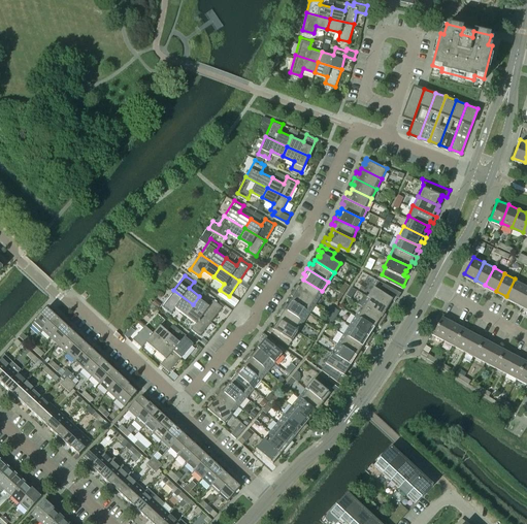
[(517,301),(526,285),(515,279),(506,296),(517,301)]
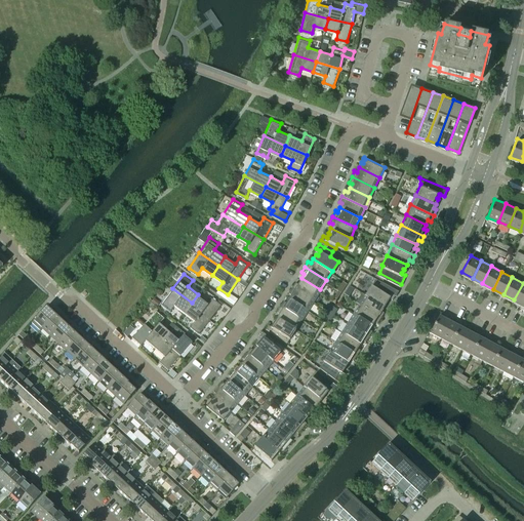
[(320,289),(301,278),(298,282),(296,280),(292,285),(314,298),(320,289)]
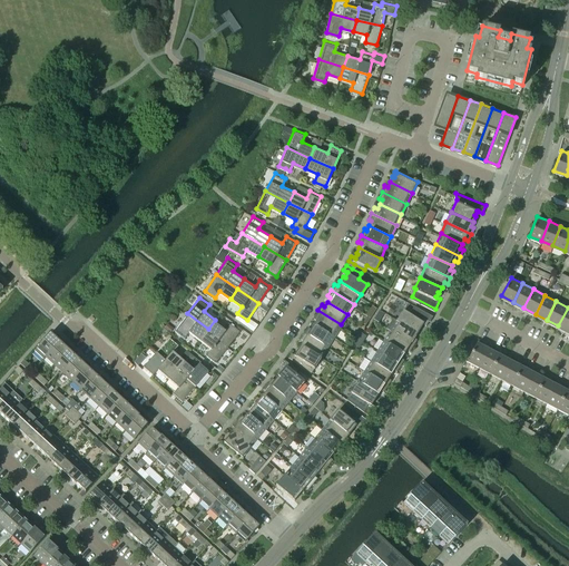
[(427,323),(430,319),(424,315),(422,319),(404,308),(398,318),(418,331),(421,325),(420,324),(422,321),(424,321),(427,323)]
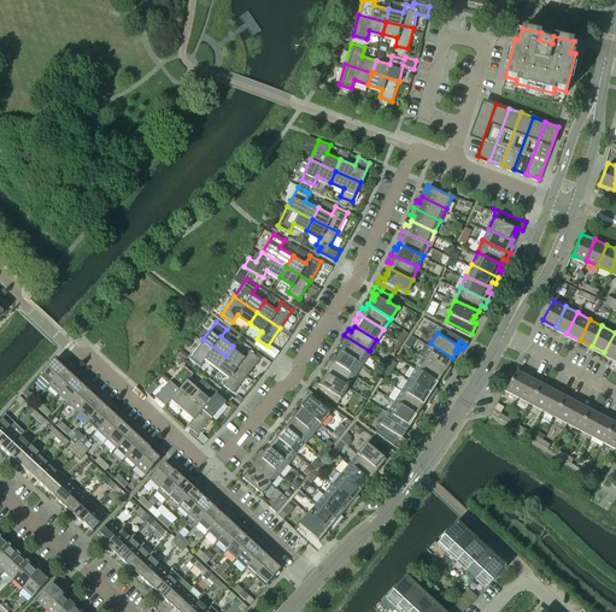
[(615,333),(604,352),(615,357),(615,333)]
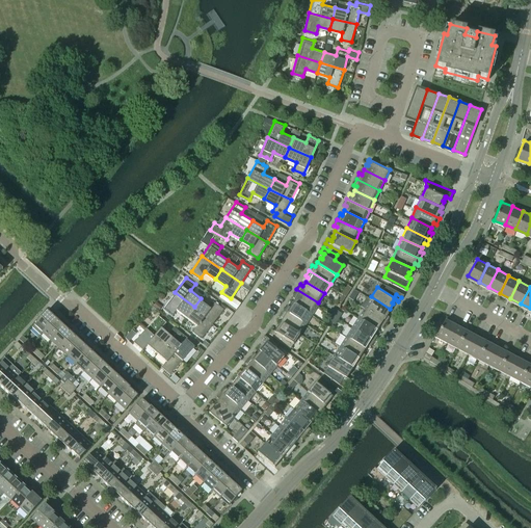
[(318,302),(296,289),(293,294),(295,296),(293,300),(312,313),(318,302)]
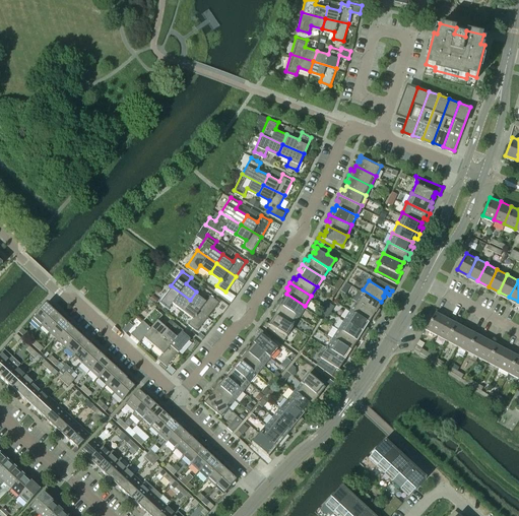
[(190,300),(171,285),(159,300),(169,307),(173,301),(183,308),(190,300)]
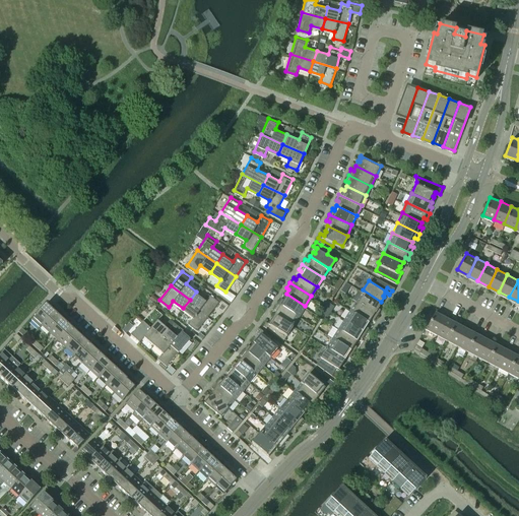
[(381,302),(363,289),(360,287),(353,297),(357,299),(378,313),(381,307),(379,306),(381,302)]
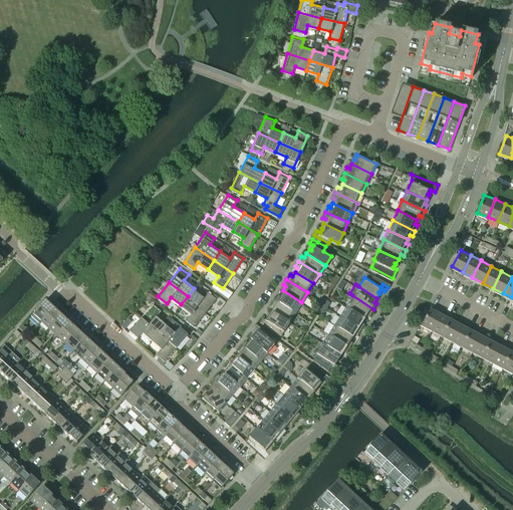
[(206,310),(217,296),(208,290),(204,295),(194,288),(188,296),(206,310)]
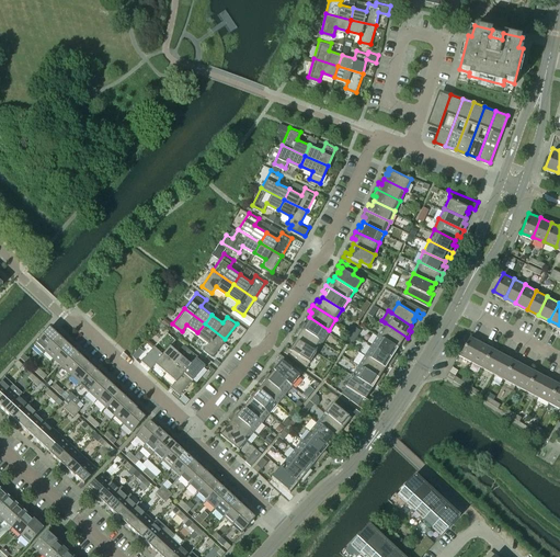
[(329,330),(309,317),(307,321),(304,319),(300,325),(323,340),(329,330)]
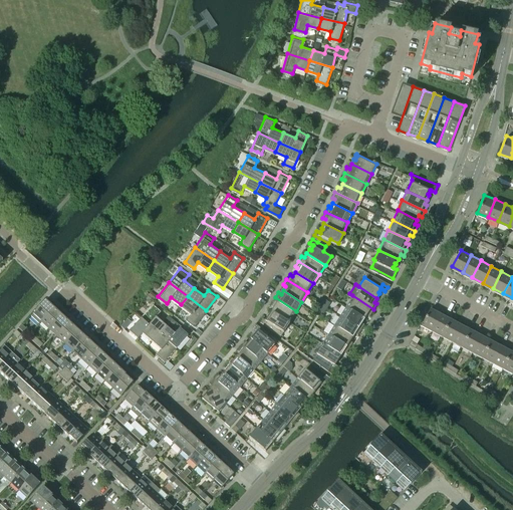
[(373,309),(352,295),(346,304),(364,316),(367,312),(369,314),(373,309)]
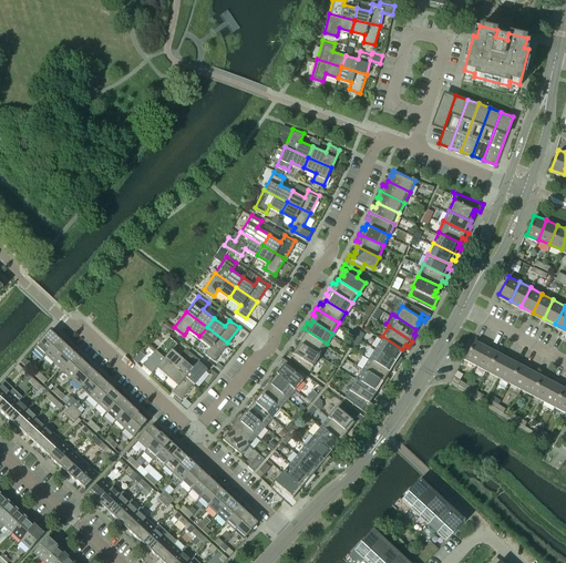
[(215,358),(227,343),(207,327),(199,336),(211,345),(205,351),(215,358)]
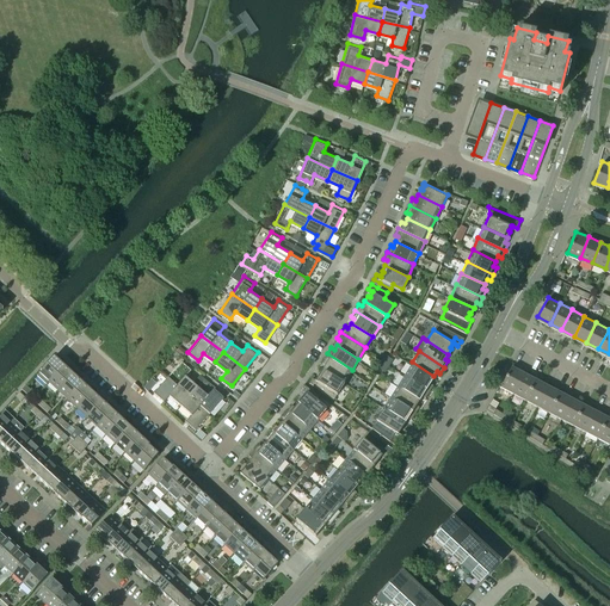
[(50,378),(63,363),(60,360),(61,359),(55,353),(37,372),(48,382),(50,379),(50,378)]
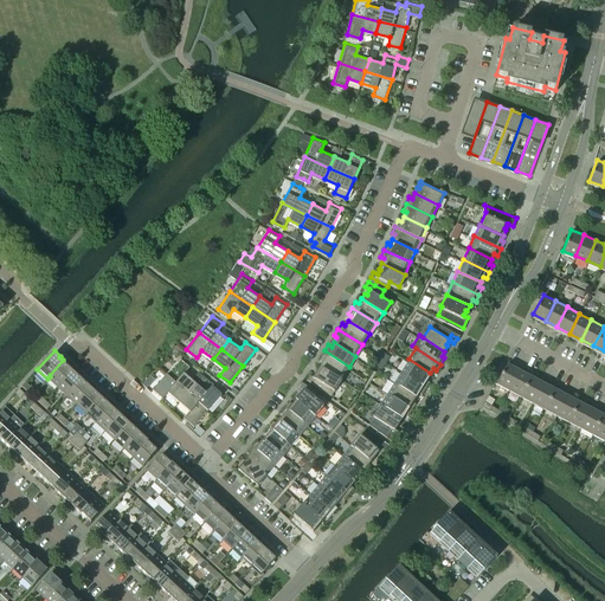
[(349,367),(324,350),(320,357),(323,359),(320,363),(342,377),(349,367)]
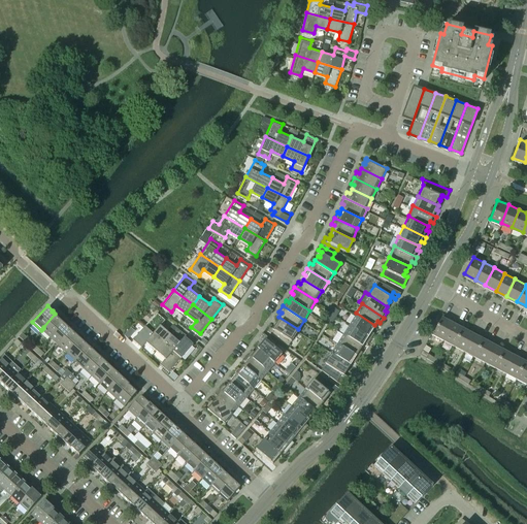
[(161,323),(166,318),(158,310),(145,324),(163,339),(170,331),(161,323)]
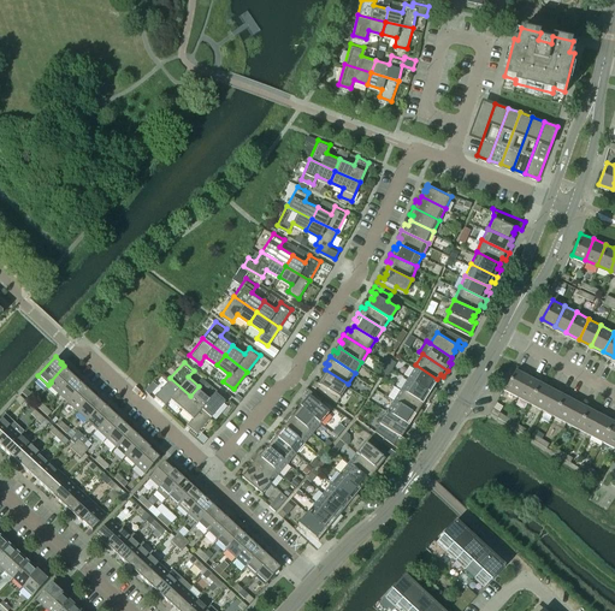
[(437,379),(415,365),(408,377),(433,392),(437,386),(435,384),(437,379)]
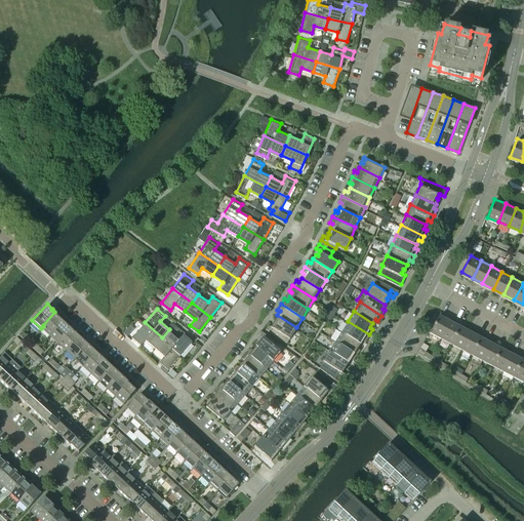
[(50,333),(64,319),(58,315),(54,312),(43,325),(43,326),(50,333)]
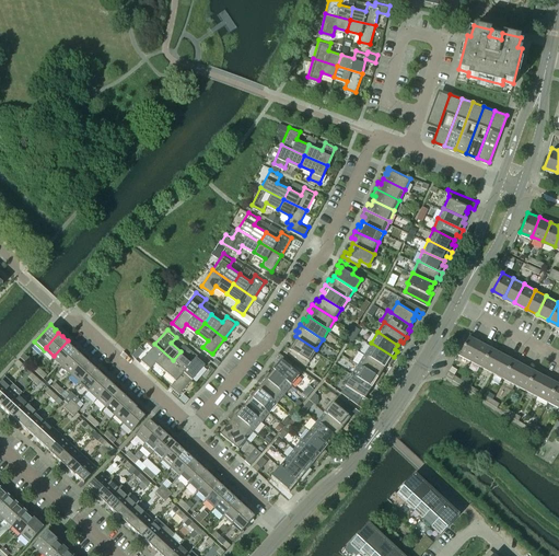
[(470,359),(480,340),(469,334),(459,352),(470,359)]
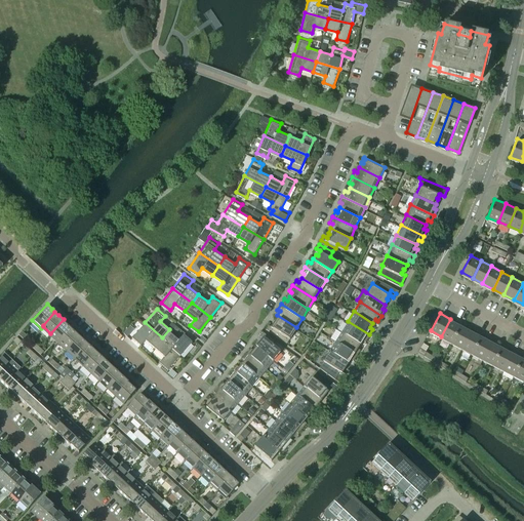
[(296,327),(277,315),(274,320),(276,321),(273,324),(272,324),(269,322),(267,326),(271,329),(271,330),(287,342),(296,327)]
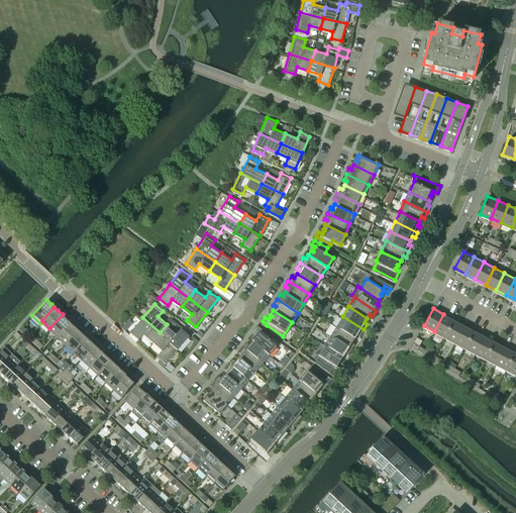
[(58,335),(70,322),(67,319),(68,319),(63,314),(49,328),(58,335)]
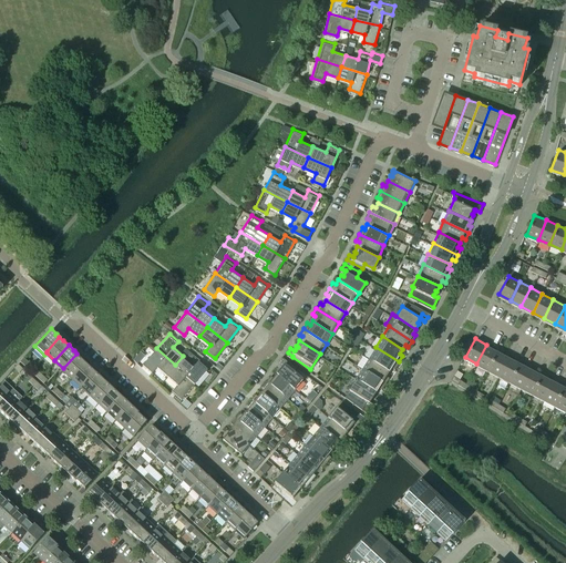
[(487,369),(497,350),(486,345),(476,364),(487,369)]
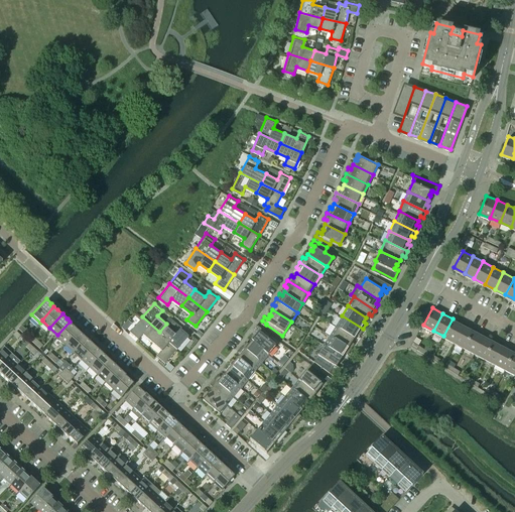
[(363,329),(342,315),(336,325),(355,336),(357,333),(360,334),(363,329)]
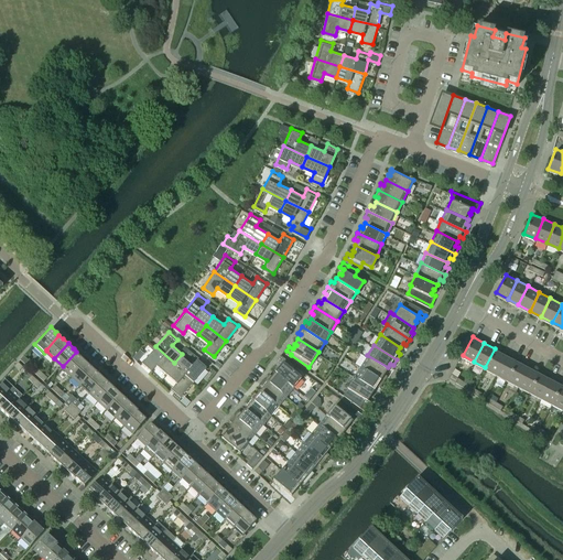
[(174,363),(155,346),(142,361),(151,369),(157,363),(166,372),(174,363)]
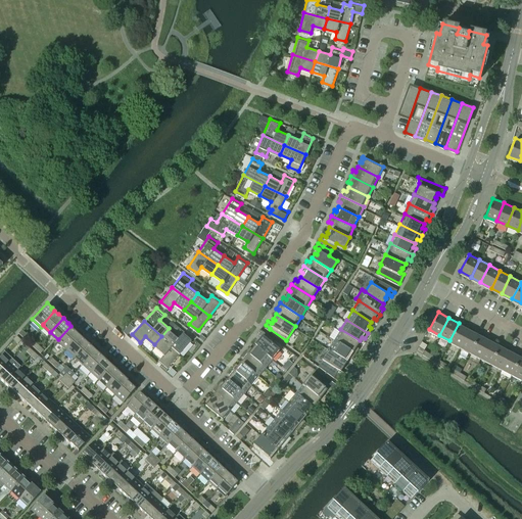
[(461,345),(470,329),(459,323),(449,340),(461,345)]
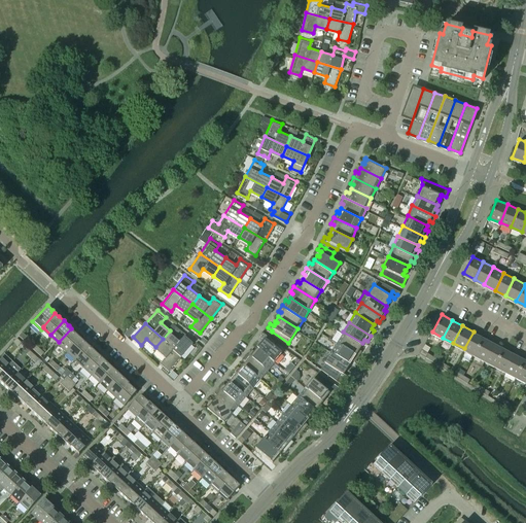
[(67,349),(80,336),(75,330),(74,332),(71,328),(59,342),(67,349)]
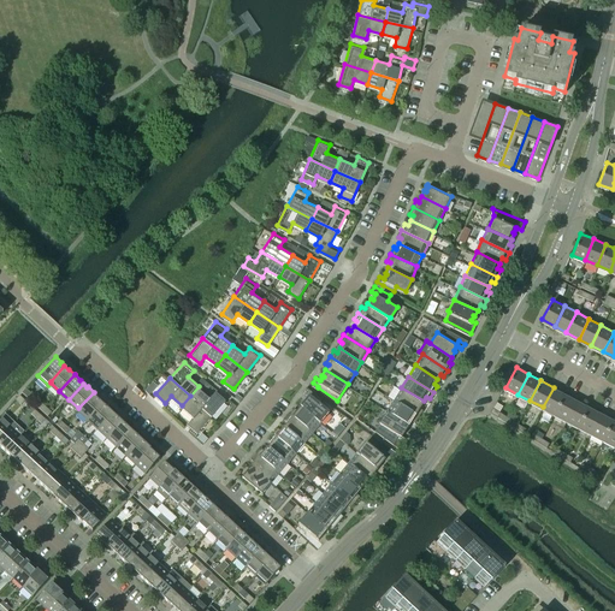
[(212,415),(226,398),(216,390),(211,396),(199,386),(190,396),(212,415)]
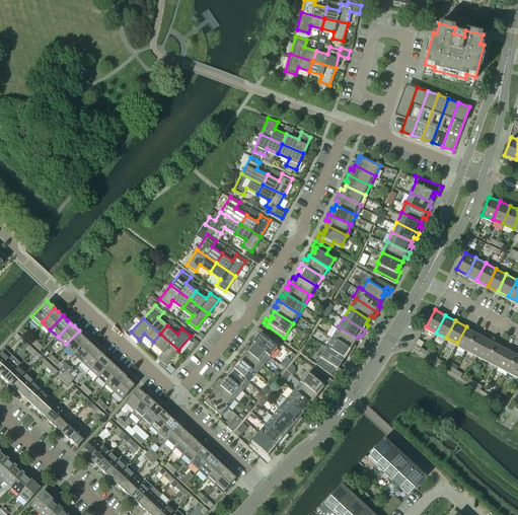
[(281,341),(266,329),(261,326),(257,329),(260,332),(261,333),(259,337),(256,336),(253,340),(271,354),(281,341)]
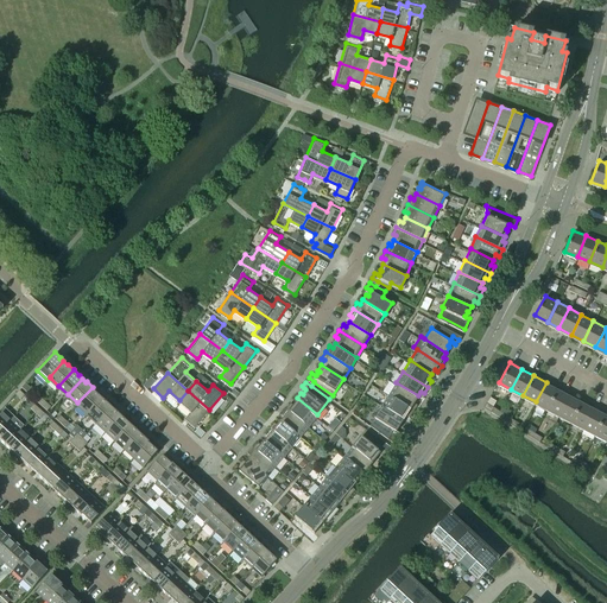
[(418,395),(396,382),(390,393),(413,408),(418,402),(415,400),(418,395)]
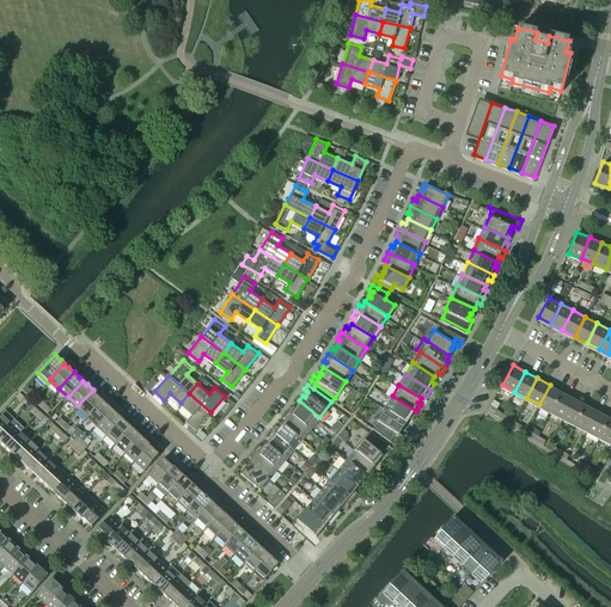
[(551,411),(561,391),(550,385),(539,404),(551,411)]
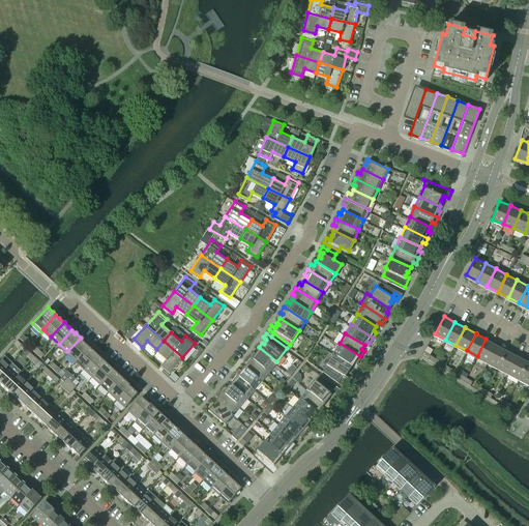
[(76,359),(88,346),(85,343),(86,342),(81,338),(67,351),(76,359)]
